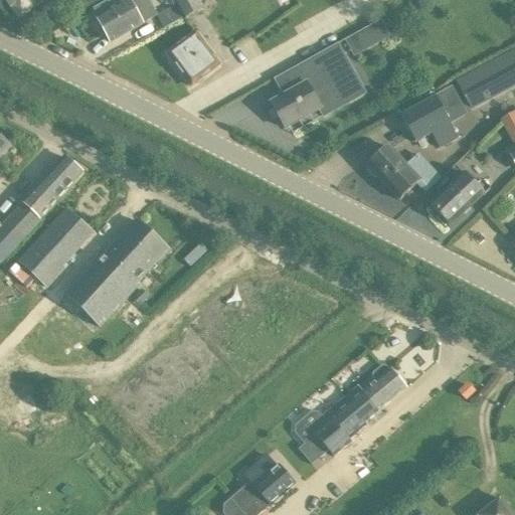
[(4,0),(19,20),(43,0),(4,0)]
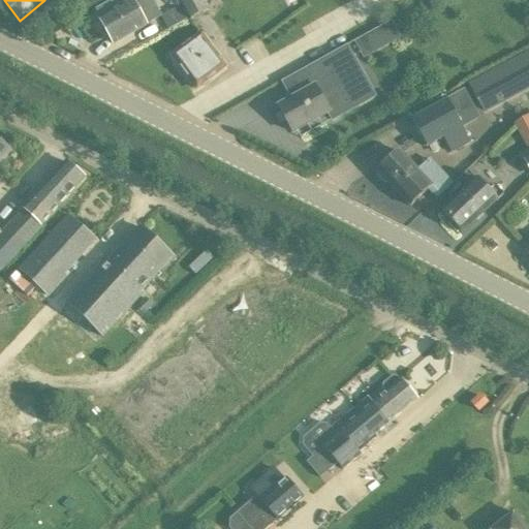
[(131,0),(119,7),(115,0),(111,0),(95,9),(99,19),(98,19),(114,44),(147,26),(146,25),(161,16),(151,0),(132,0),(131,1),(131,0)]
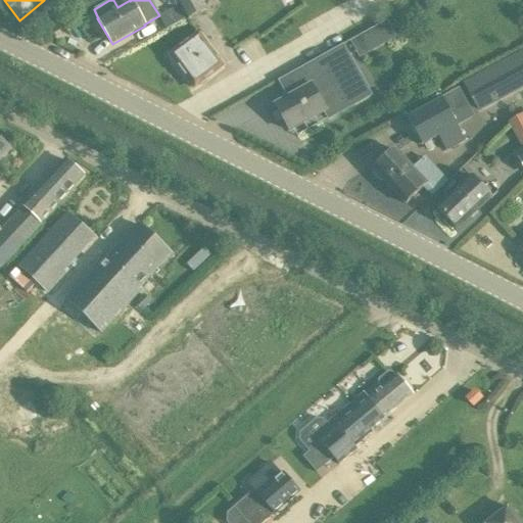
[(175,0),(187,21),(205,11),(201,4),(208,0),(175,0)]
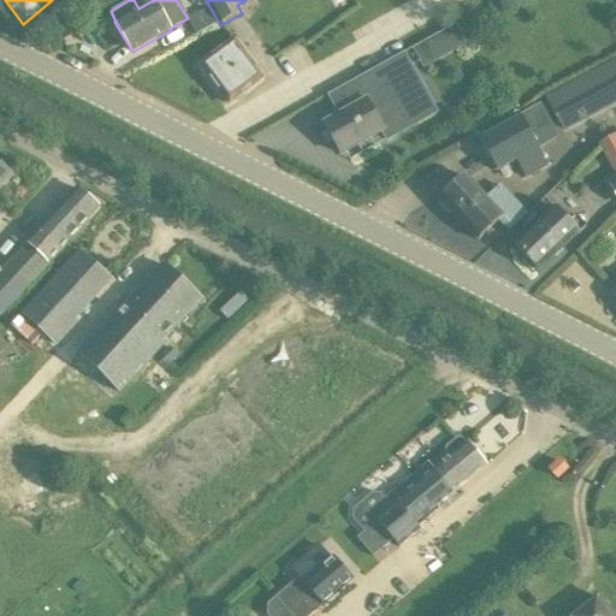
[(209,6),(188,18),(196,35),(218,23),(209,6)]
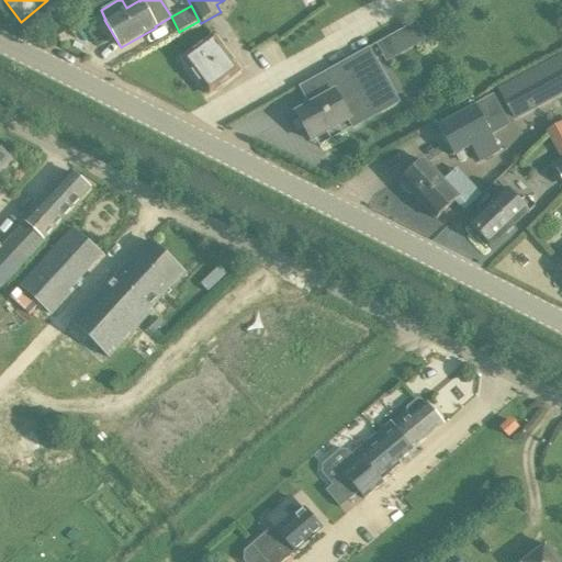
[(389,60),(428,40),(417,20),(379,41),(389,60)]
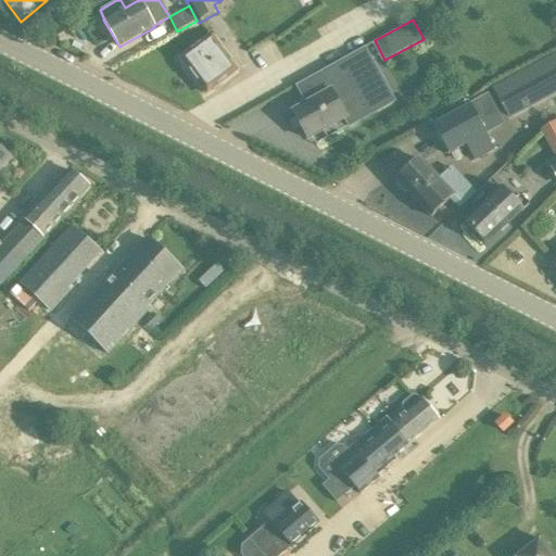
[(212,36),(188,53),(180,59),(190,73),(190,76),(192,80),(197,81),(205,93),(237,71),(212,36)]
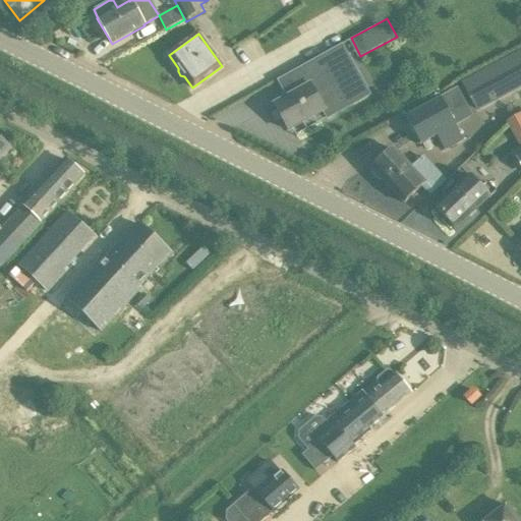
[(278,110),(272,115),(276,122),(283,121),(289,130),(324,111),(328,119),(348,108),(337,87),(352,78),(344,65),(351,61),(342,45),(299,69),(308,87),(275,106),(278,110)]
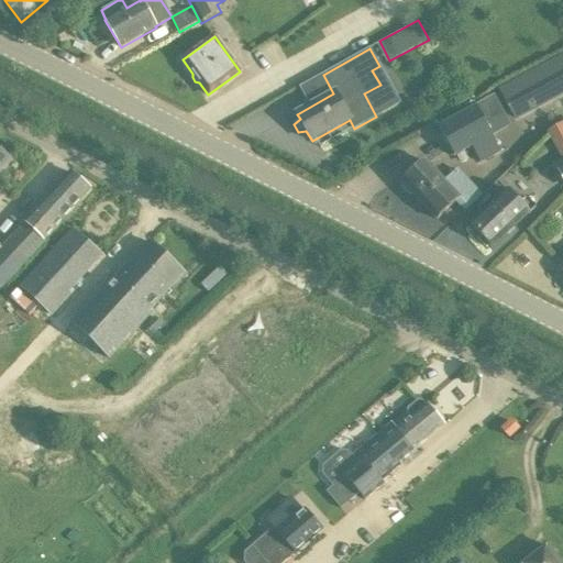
[(500,91),(517,120),(562,95),(562,58),(562,57),(500,91)]
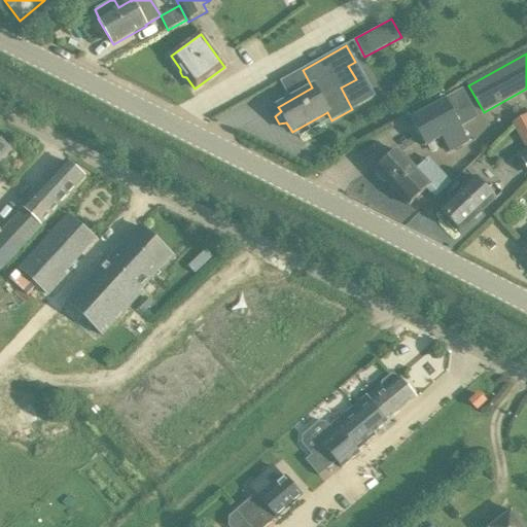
[(449,152),(468,142),(446,101),(410,120),(425,147),(442,138),(449,152)]
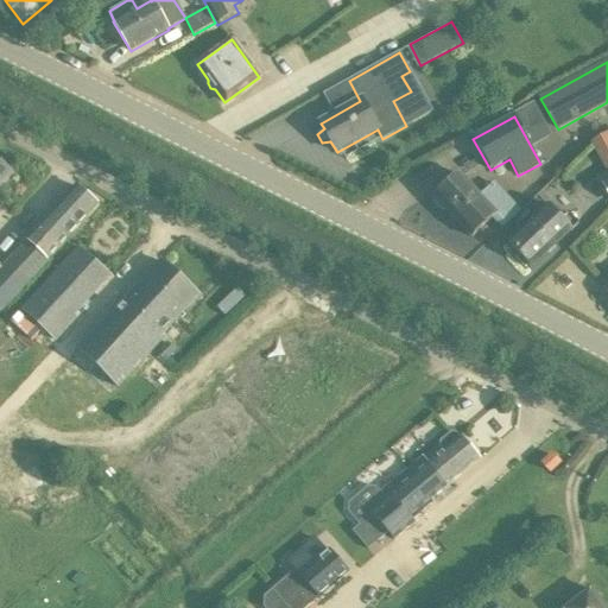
[(0,183),(10,172),(0,163),(0,183)]
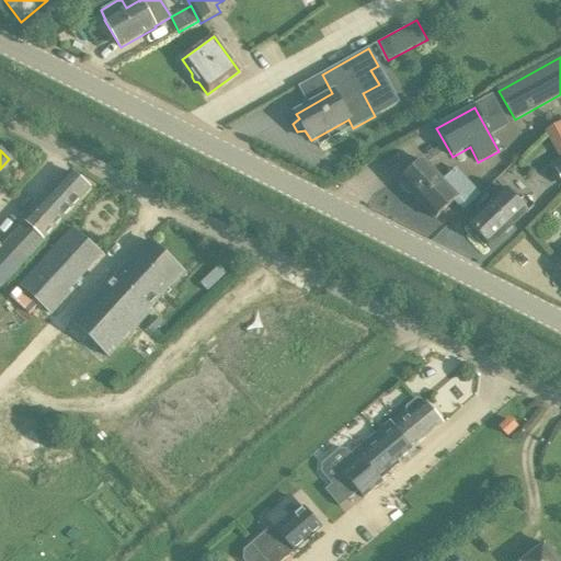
[(459,198),(423,160),(401,181),(403,183),(400,186),(409,196),(412,193),(436,219),(459,198)]
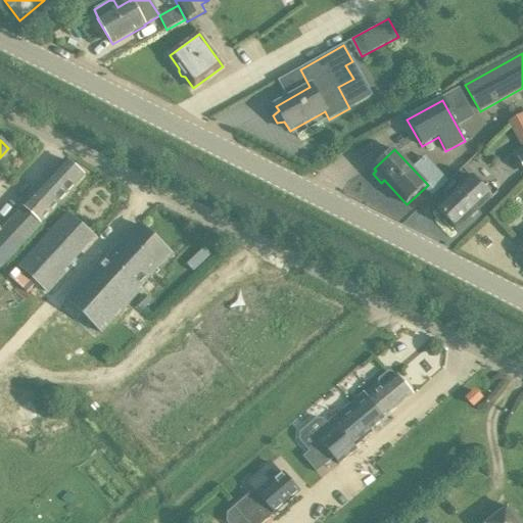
[(39,224),(82,178),(64,161),(29,199),(30,200),(1,232),(0,231),(0,268),(40,225),(39,224)]
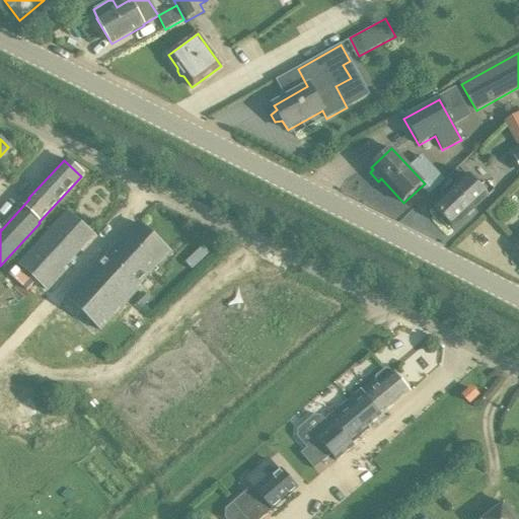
[(480,188),(469,175),(434,208),(442,217),(440,219),(448,229),(451,226),(453,229),(487,198),(488,198),(495,192),(486,182),(480,188)]
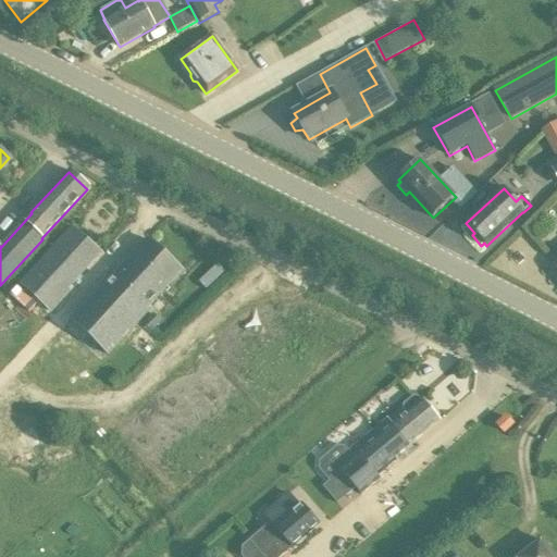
[(67,289),(100,254),(72,227),(20,284),(50,312),(70,291),(67,289)]
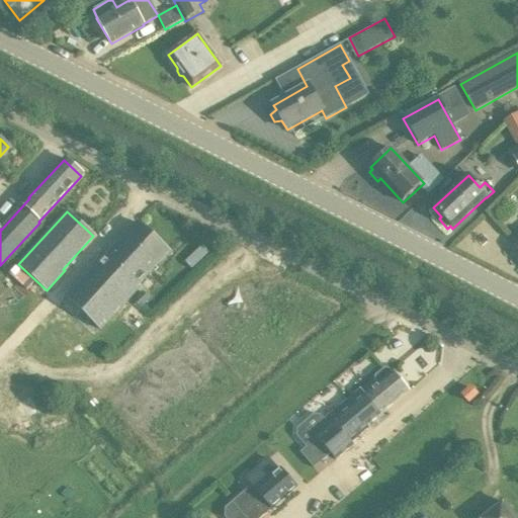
[(139,285),(169,253),(137,223),(67,298),(101,330),(141,287),(139,285)]
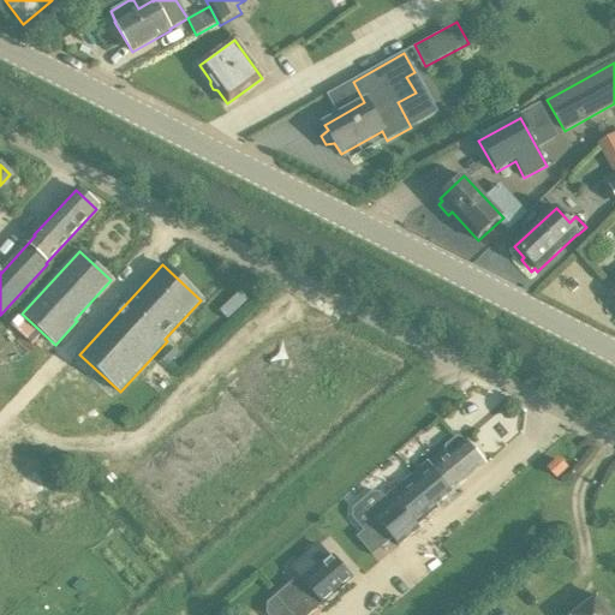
[(614,270),(604,280),(614,296),(614,270)]
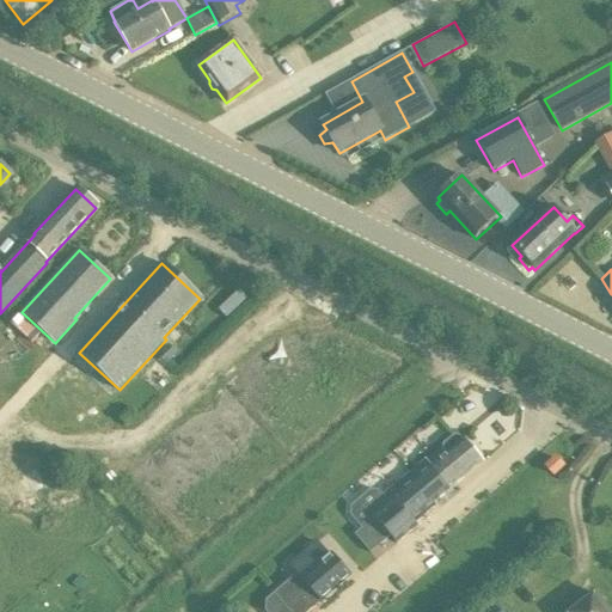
[(167,346),(158,356),(165,363),(176,353),(167,346)]
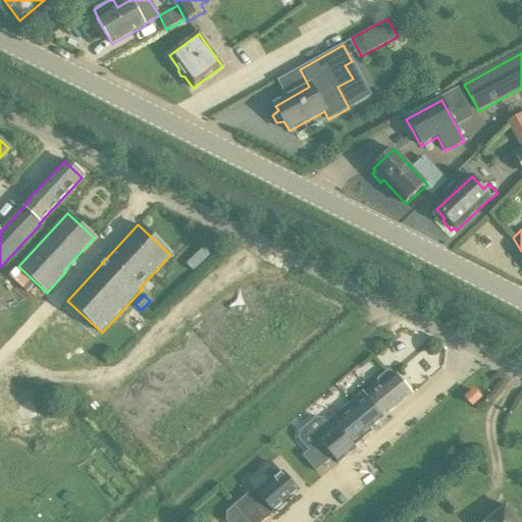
[(0,306),(0,331),(12,317),(0,306)]
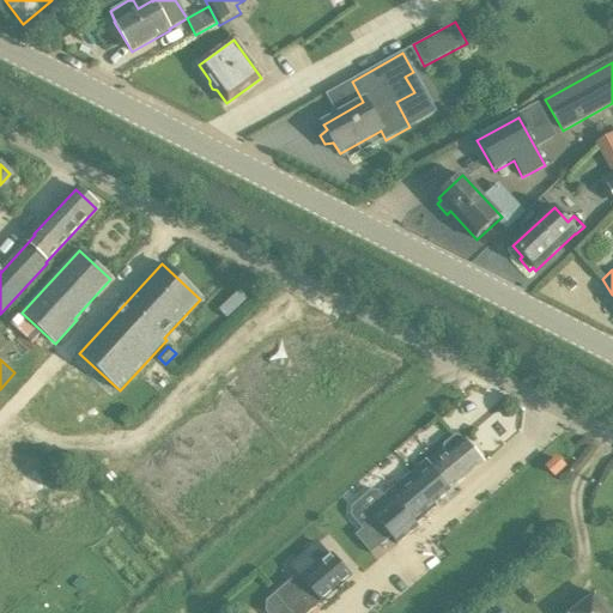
[(442,453),(445,456),(430,469),(425,462),(411,474),(417,481),(417,480),(435,503),(481,463),(460,438),(453,437),(442,447),(442,453)]
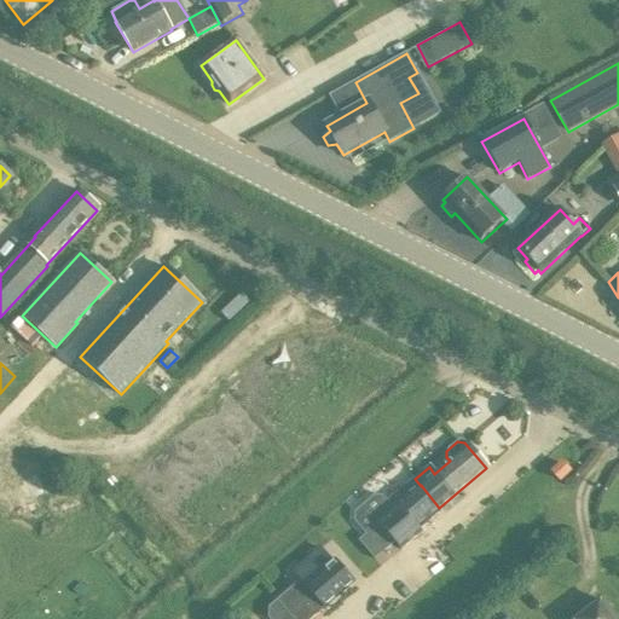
[(560,481),(568,473),(561,466),(553,474),(560,481)]
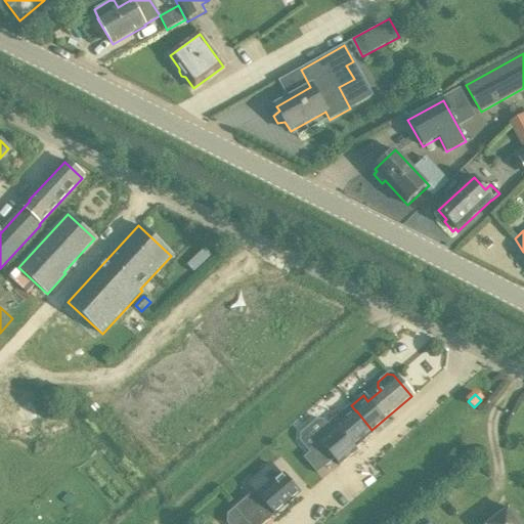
[(356,411),(351,405),(328,426),(323,422),(317,421),(310,427),(301,435),(300,442),(309,452),(302,457),(316,474),(335,459),(340,465),(355,451),(351,447),(372,430),(356,410),(356,411)]
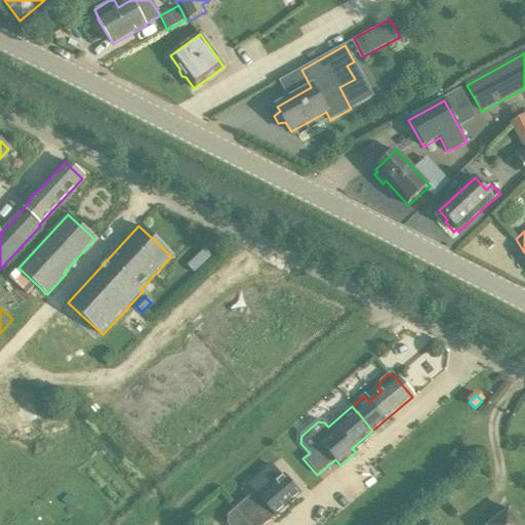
[(249,484),(255,491),(236,510),(249,524),(264,524),(275,516),(276,516),(300,494),(284,476),(282,477),(271,465),(249,484)]
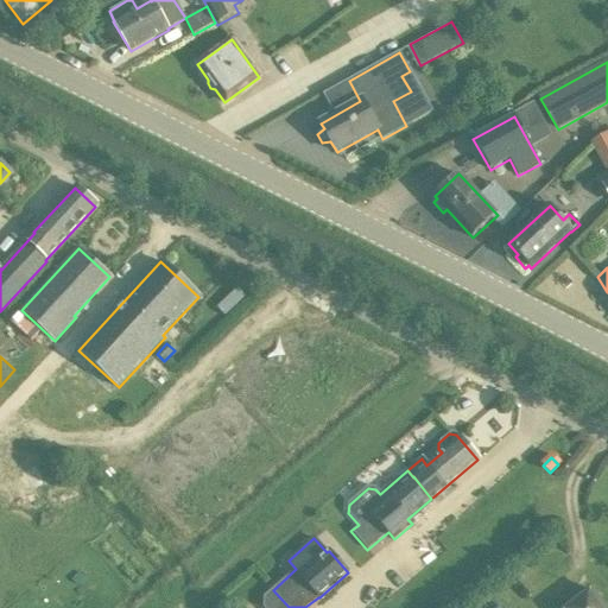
[(602,607),(588,590),(567,607),(602,607)]
